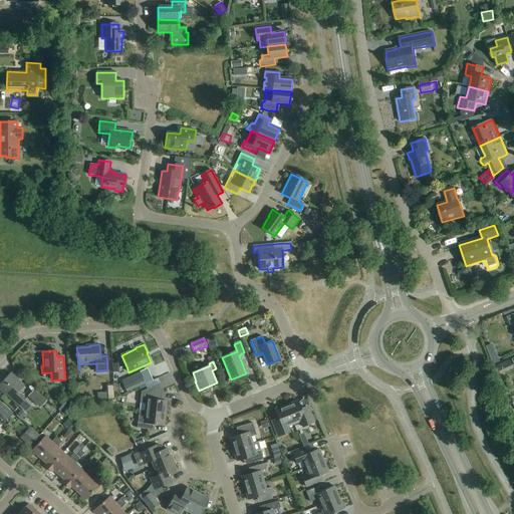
[(126,393),(145,383),(140,372),(121,381),(126,393)]
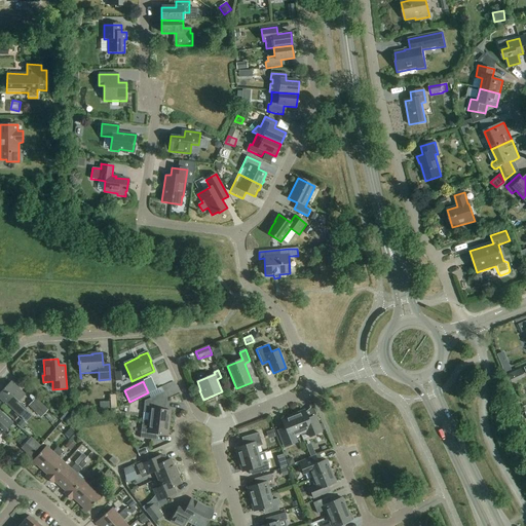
[(25,410),(17,403),(25,395),(11,382),(0,392),(0,399),(4,403),(4,402),(19,416),(25,410)]
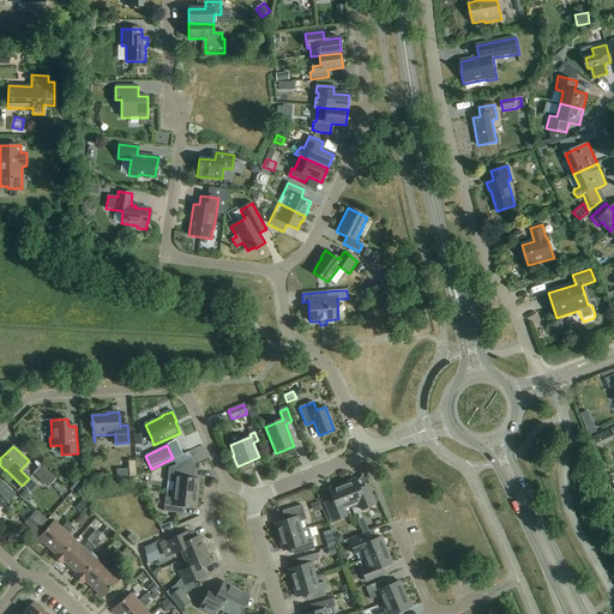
[(174,492),(197,494),(199,480),(193,479),(194,465),(191,458),(169,468),(167,482),(174,482),(174,492)]
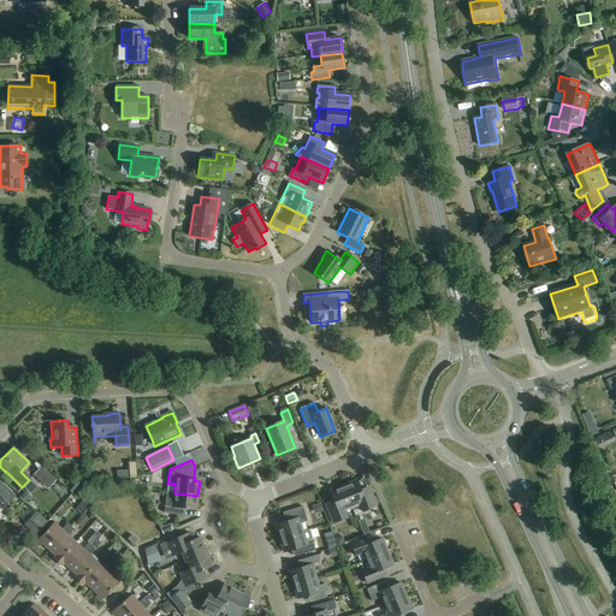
[(42,467),(34,475),(47,489),(55,480),(42,467)]
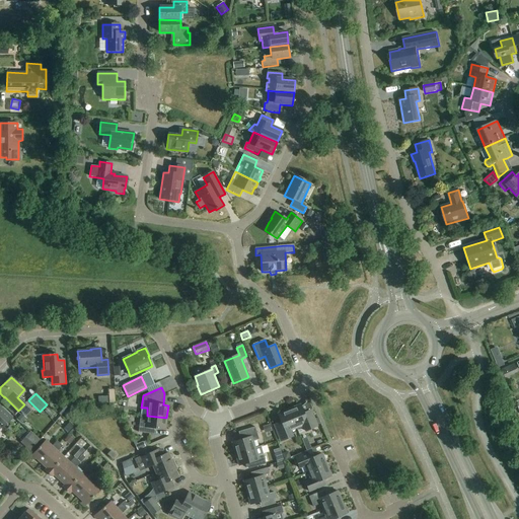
[(64,405),(57,413),(61,416),(67,409),(64,405)]
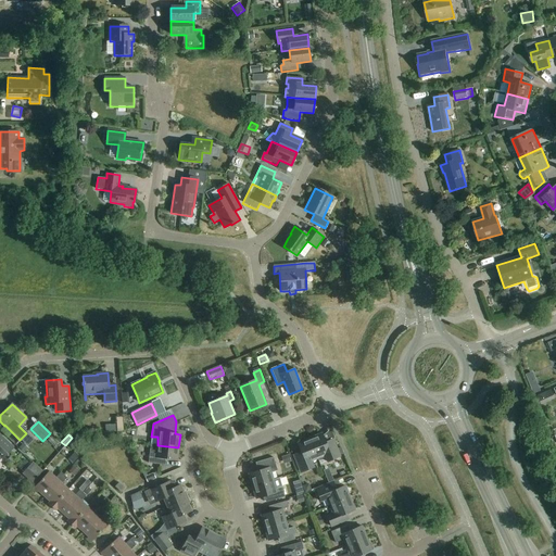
[(327,463),(338,458),(341,457),(333,439),(325,442),(321,434),(310,439),(318,459),(325,456),(327,463)]
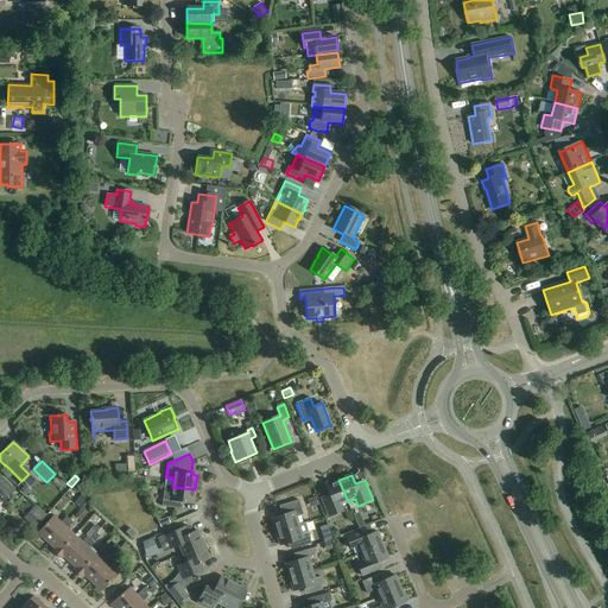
[(0,502),(2,501),(4,501),(14,489),(4,480),(0,476),(0,502)]
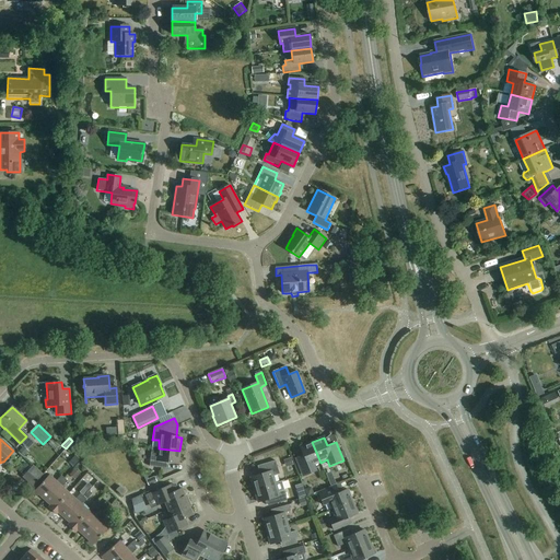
[(300,447),(303,455),(294,458),(302,477),(315,471),(313,465),(321,463),(312,442),(300,447)]
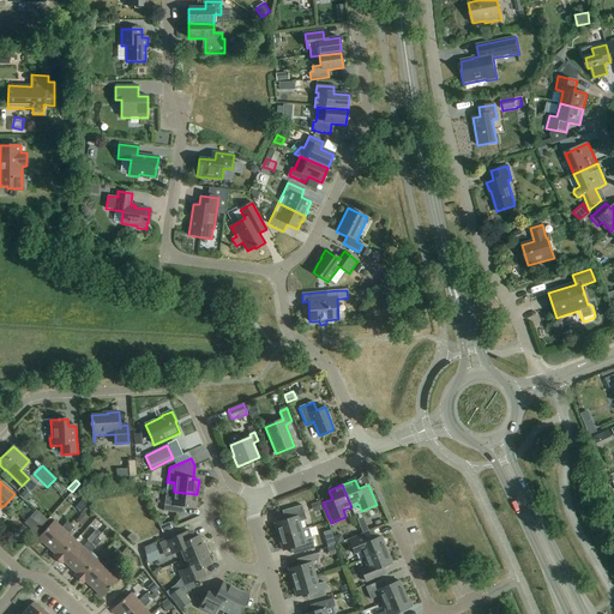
[(25,491),(20,495),(26,500),(31,495),(25,491)]
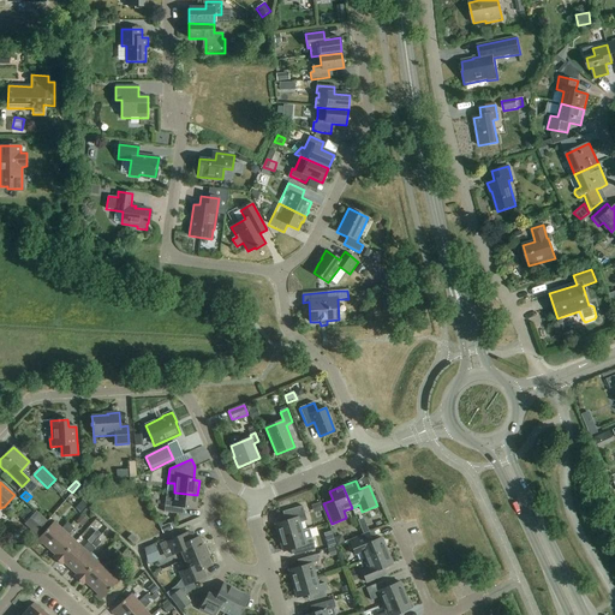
[(197,495),(174,493),(167,491),(165,513),(183,515),(183,508),(196,509),(197,495)]
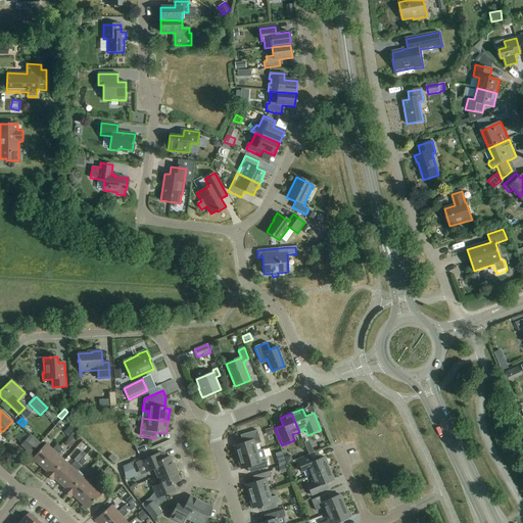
[(74,430),(68,426),(61,433),(66,438),(74,430)]
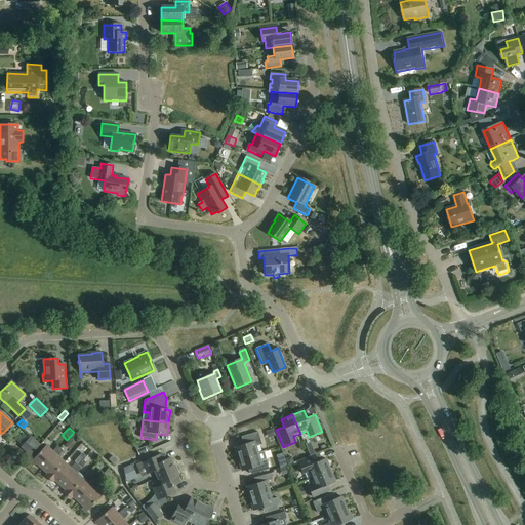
[(273,430),(267,432),(268,438),(275,436),(273,430)]
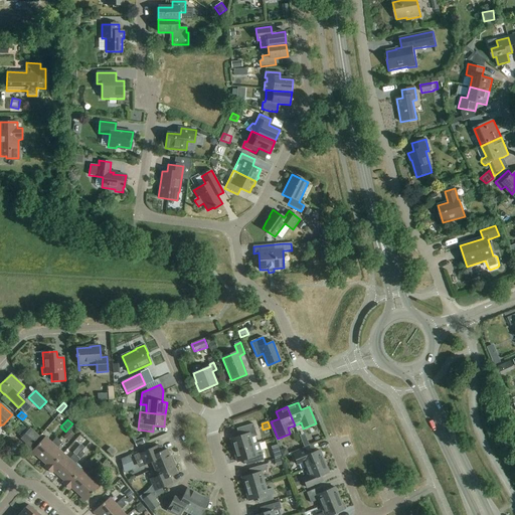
[(230,439),(233,451),(252,445),(250,438),(256,437),(253,424),(238,428),(241,436),(230,439)]
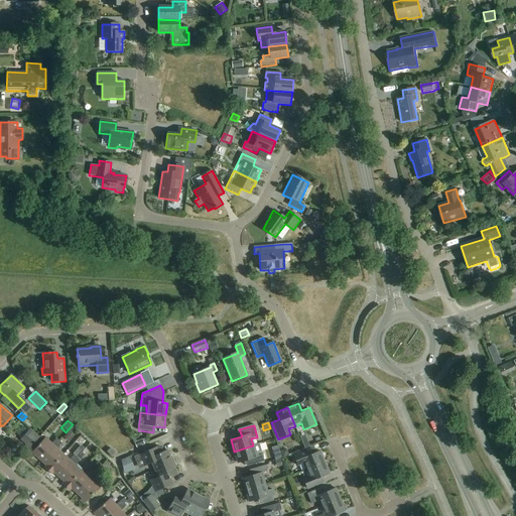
[(20,440),(30,448),(39,437),(30,429),(20,440)]
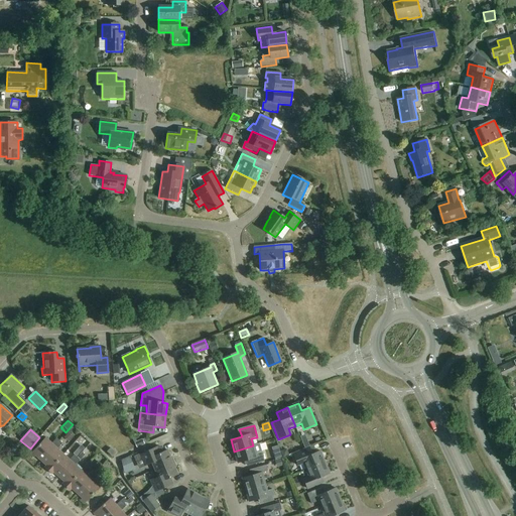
[(69,432),(63,437),(68,441),(73,436),(69,432)]
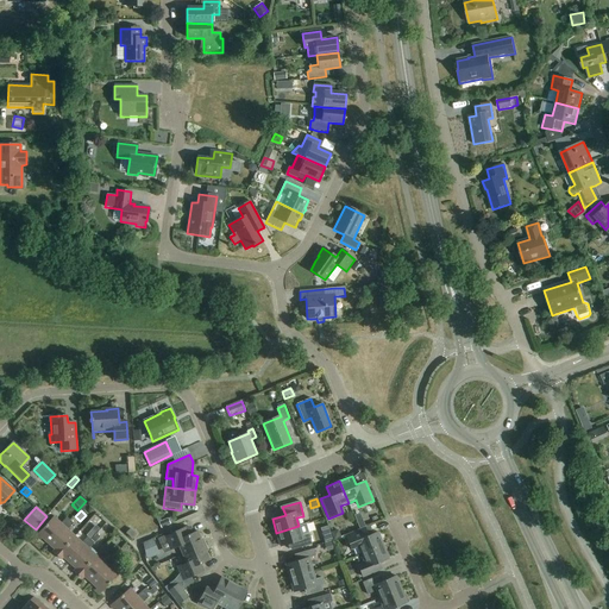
[(42,539),(48,545),(70,521),(67,518),(61,523),(54,518),(36,537),(41,541),(42,539)]
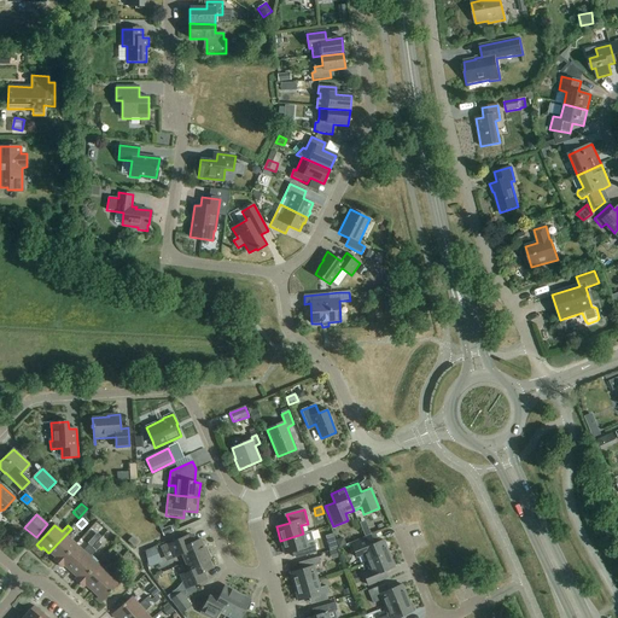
[(170,526),(161,530),(163,537),(173,532),(170,526)]
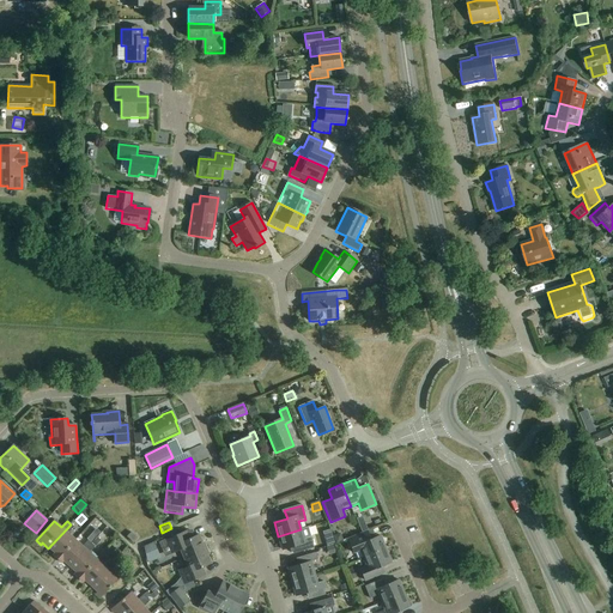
[(53,556),(58,560),(76,540),(68,533),(73,527),(71,525),(48,548),(55,553),(53,556)]
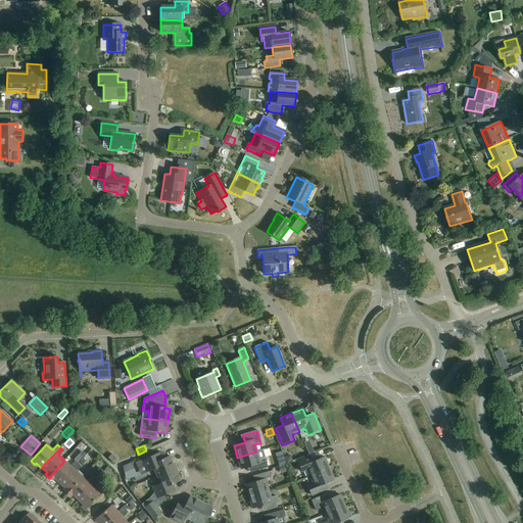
[(82,452),(77,458),(80,461),(85,455),(82,452)]
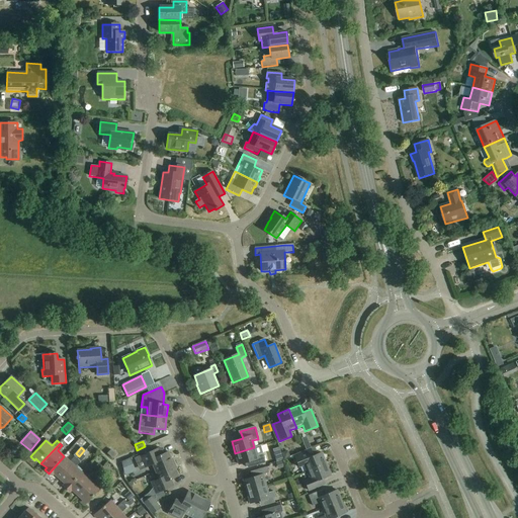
[(254,447),(235,453),(239,465),(256,460),(258,465),(265,463),(263,453),(257,455),(254,447)]
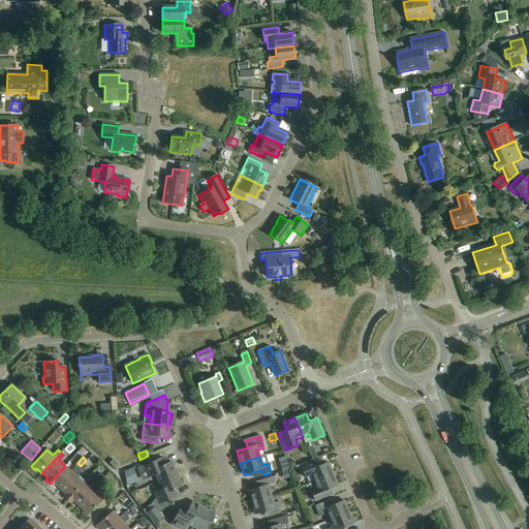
[(158,483),(177,474),(172,462),(167,463),(166,460),(163,458),(161,459),(143,466),(148,478),(155,474),(158,483)]
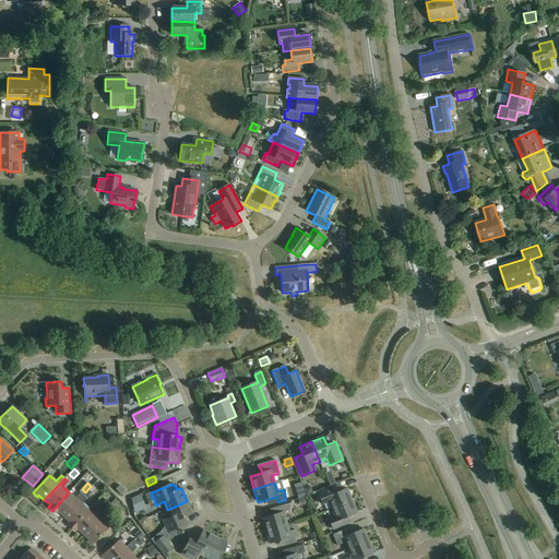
[(119,486),(116,489),(121,495),(125,490),(119,486)]
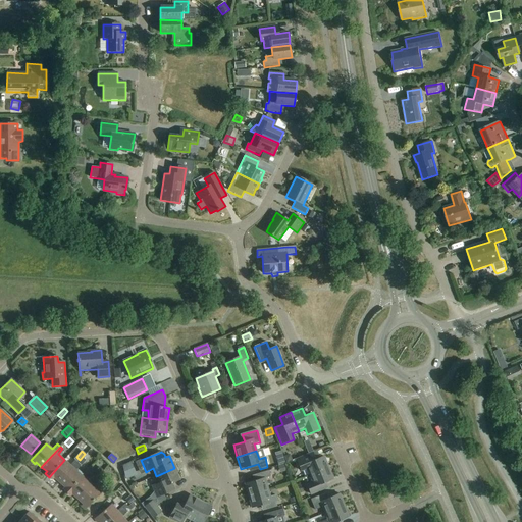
[(291,454),(284,457),(286,463),(293,461),(291,454)]
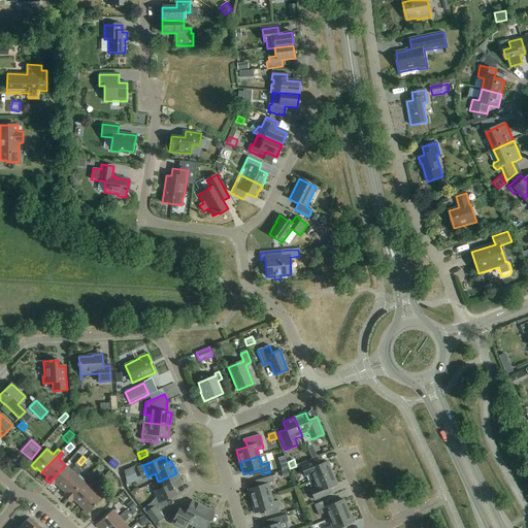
[(300,466),(303,472),(305,477),(310,474),(314,482),(332,473),(328,462),(319,465),(317,460),(300,466)]
